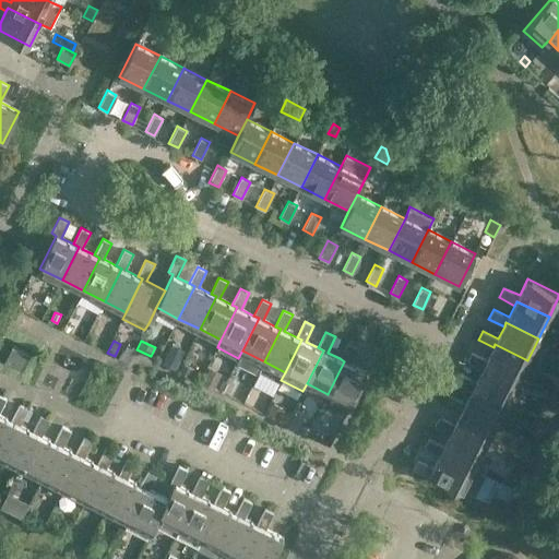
[(171,343),(162,361),(176,369),(185,351),(171,343)]
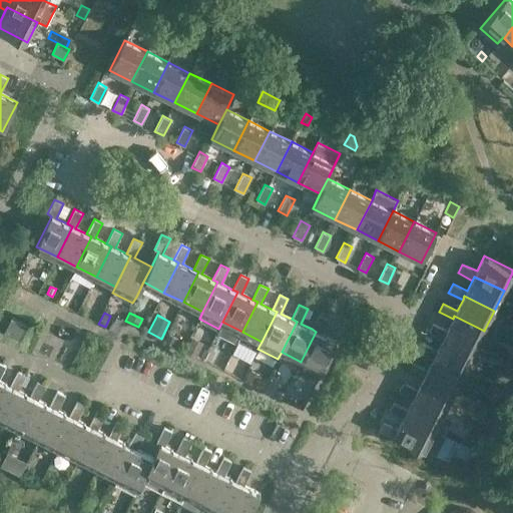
[(319,315),(312,329),(316,332),(301,362),(322,372),(337,342),(320,334),(328,319),(319,315)]
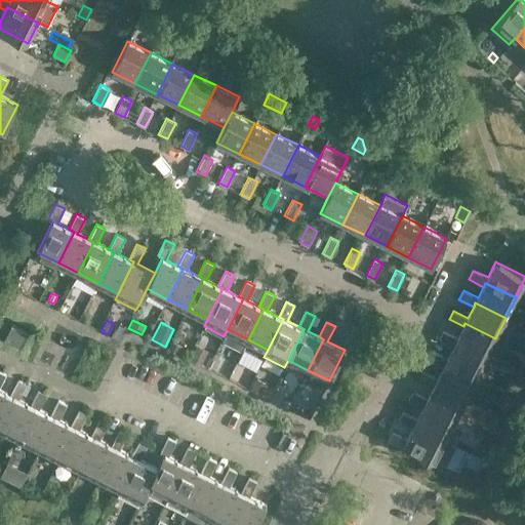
[(127,328),(118,323),(111,336),(121,340),(127,328)]
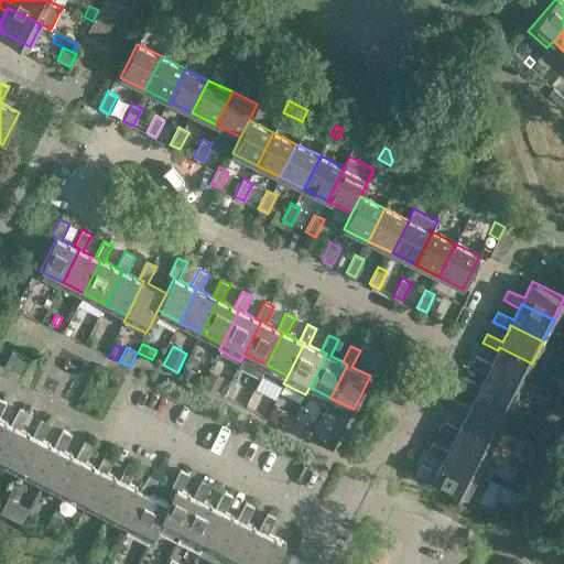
[(499,347),(498,350),(491,364),(476,356),(470,365),(487,372),(489,368),(521,384),(532,364),(499,347)]
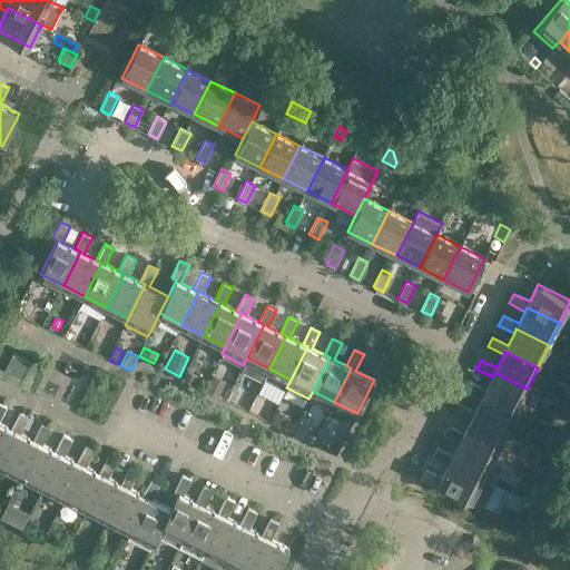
[(12,354),(6,369),(22,376),(29,362),(12,354)]
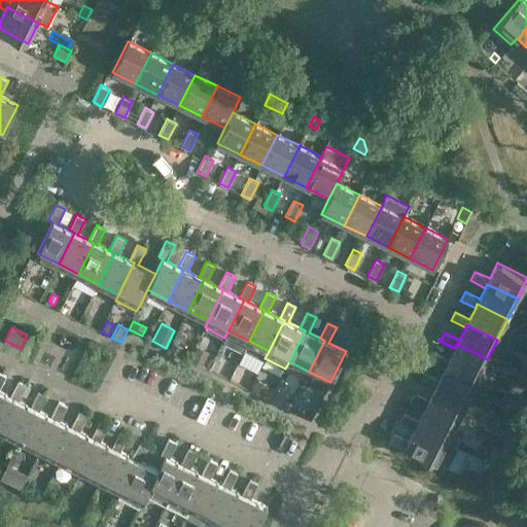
[(173,342),(169,350),(179,355),(183,347),(173,342)]
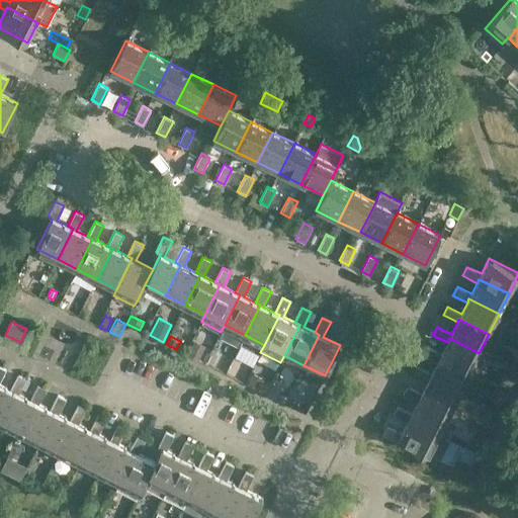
[(449,338),(447,342),(441,353),(427,346),(423,354),(437,362),(439,358),(469,373),(479,353),(449,338)]
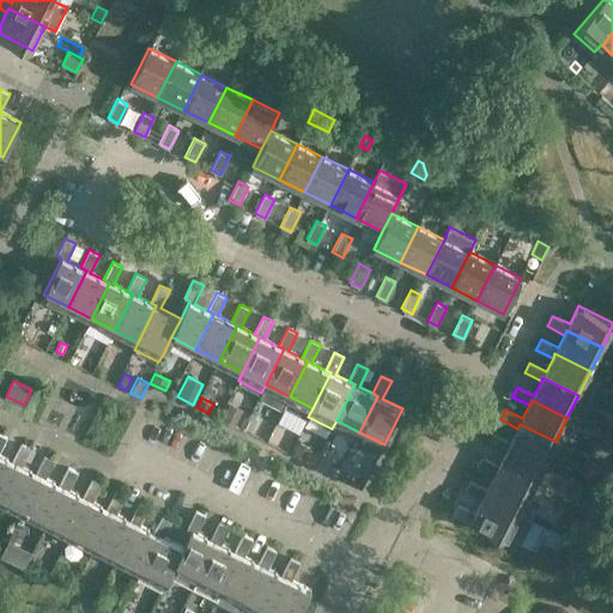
[(243,410),(230,404),(222,420),(235,426),(243,410)]
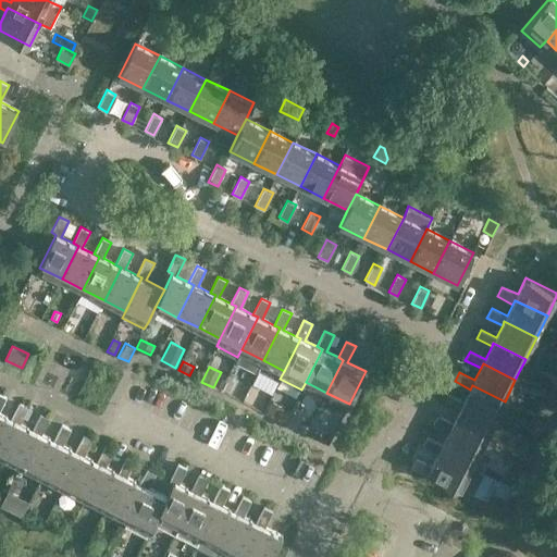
[(472,385),(470,390),(463,401),(448,394),(444,403),(459,410),(461,407),(494,423),(505,401),(472,385)]
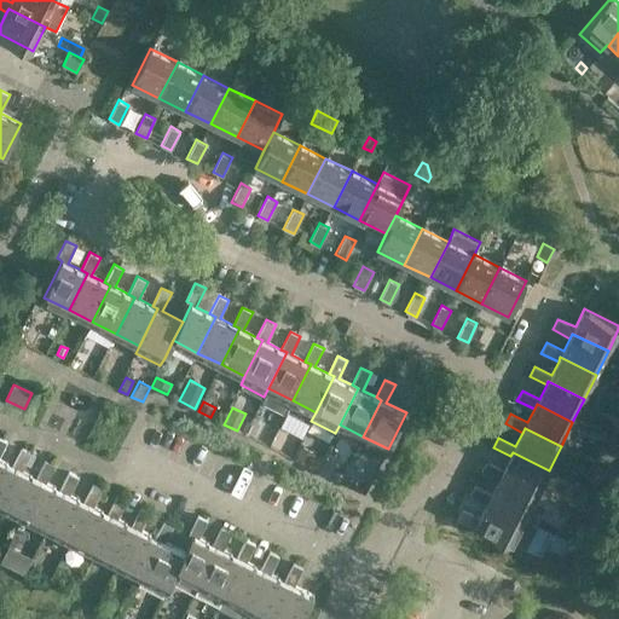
[(0,437),(0,502),(17,469),(12,467),(0,460),(0,456),(7,441),(0,437)]
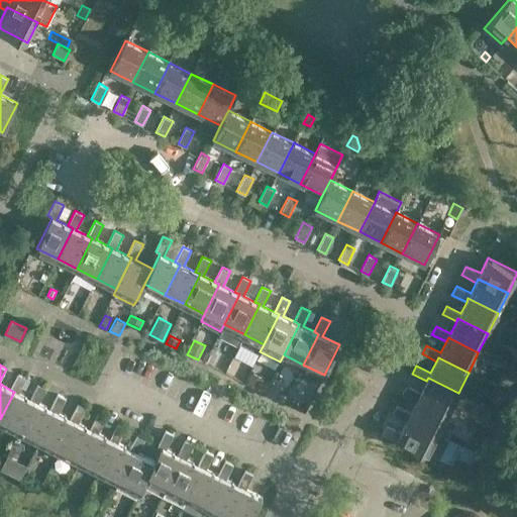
[(250,373),(244,384),(265,393),(270,382),(250,373)]
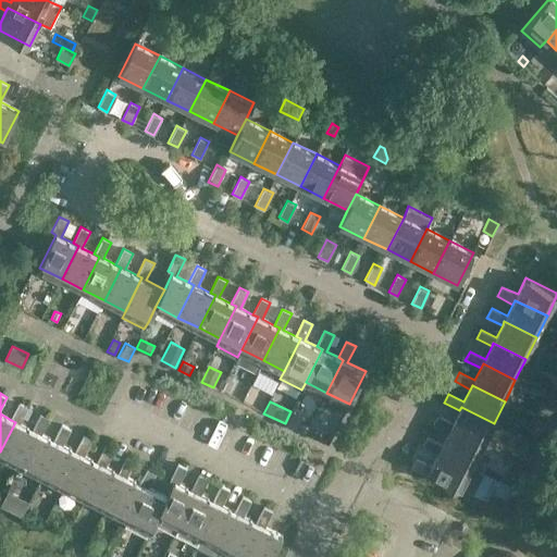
[(19,403),(11,420),(15,422),(0,452),(0,454),(21,465),(37,433),(32,430),(20,424),(28,408),(19,403)]
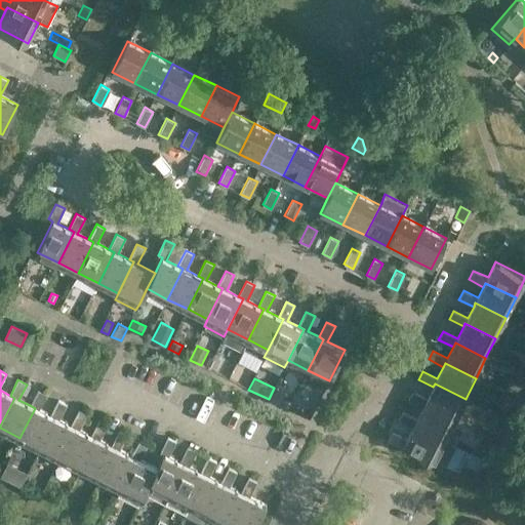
[(435,384),(433,387),(427,399),(412,392),(408,400),(422,407),(425,403),(455,418),(466,399),(435,384)]
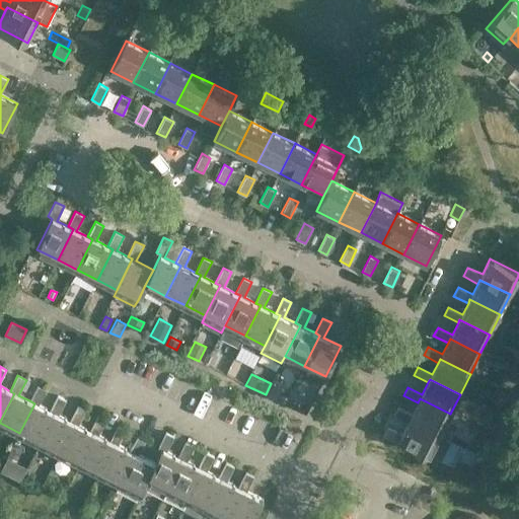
[(285,389),(273,383),(267,395),(279,401),(285,389)]
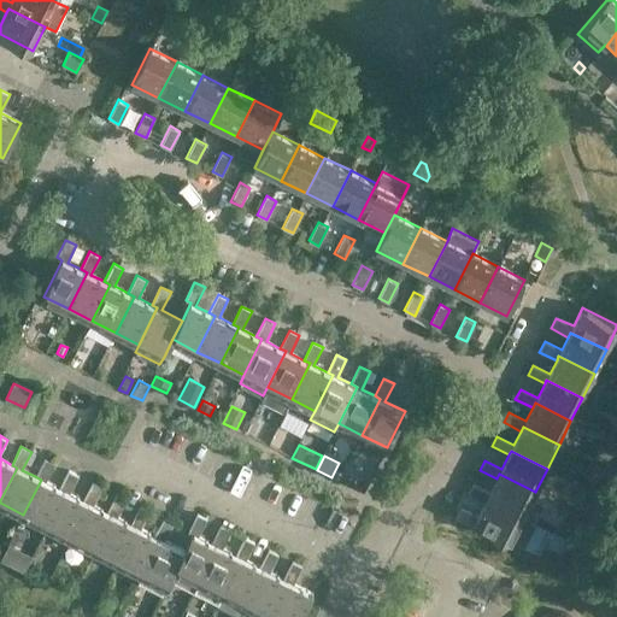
[(45,458),(35,476),(41,480),(23,515),(46,527),(64,491),(59,488),(46,482),(56,463),(45,458)]
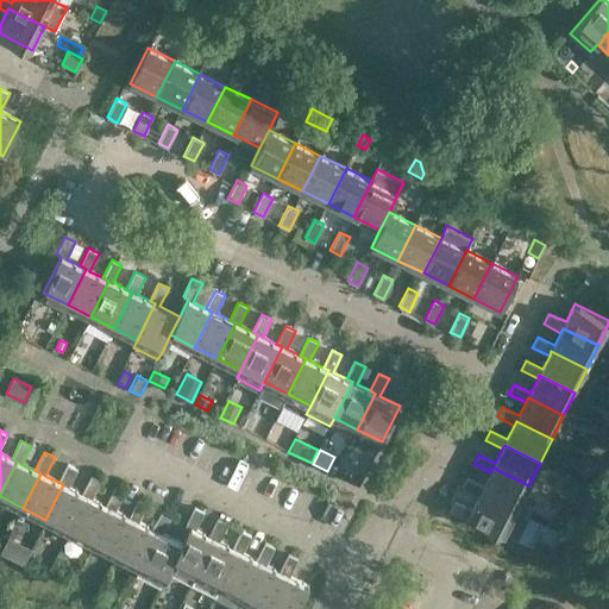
[(68,464),(58,482),(63,484),(45,520),(69,532),(87,496),(82,494),(68,487),(77,469),(68,464)]
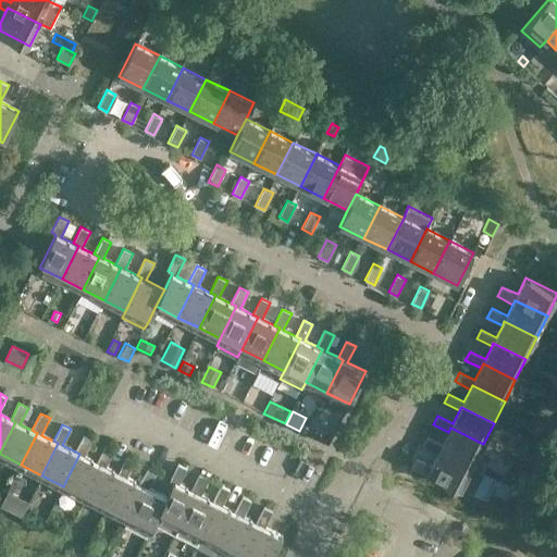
[(309,426),(305,424),(300,431),(306,434),(309,426)]
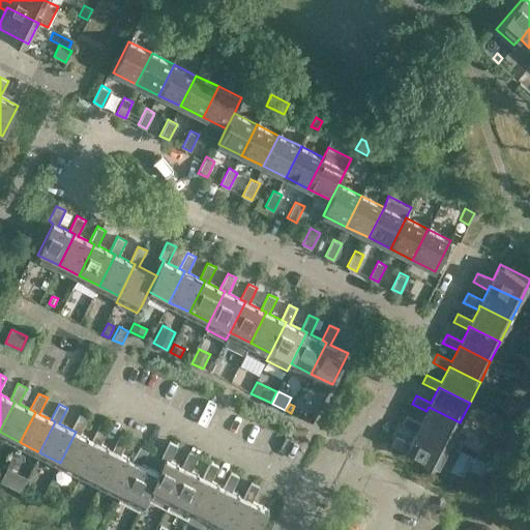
[(429,407),(427,411),(421,422),(406,415),(402,424),(416,432),(418,428),(449,443),(460,422),(429,407)]
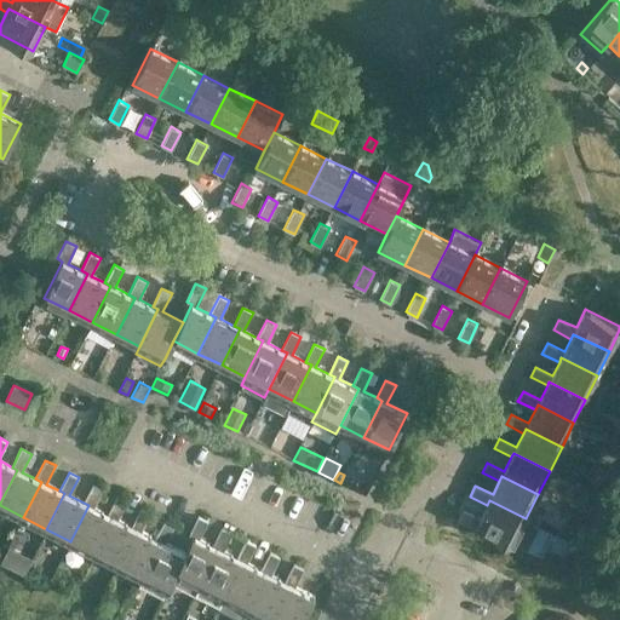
[(93,484),(84,503),(89,505),(70,541),(95,554),(113,517),(107,515),(93,507),(103,489),(93,484)]
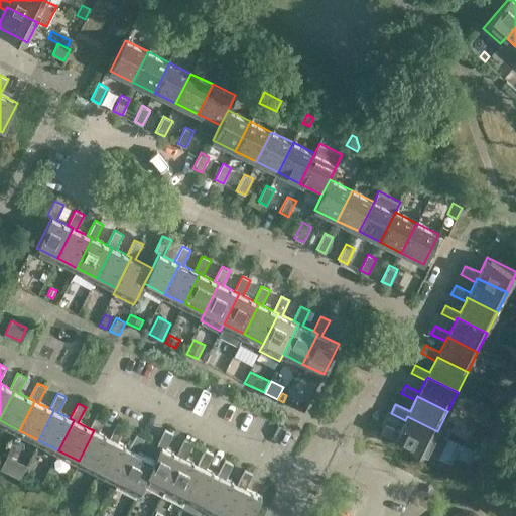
[(97,413),(89,428),(94,430),(79,461),(98,471),(113,440),(109,438),(98,432),(106,417),(97,413)]
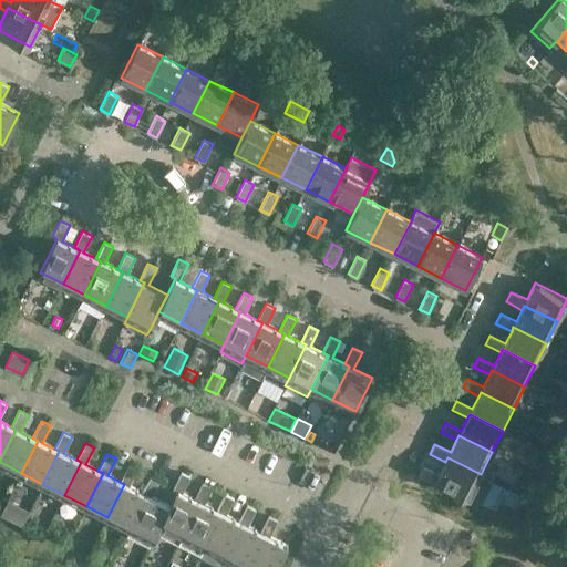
[(447,457),(445,462),(440,474),(423,466),(419,476),(435,484),(436,481),(470,496),(481,474),(447,457)]
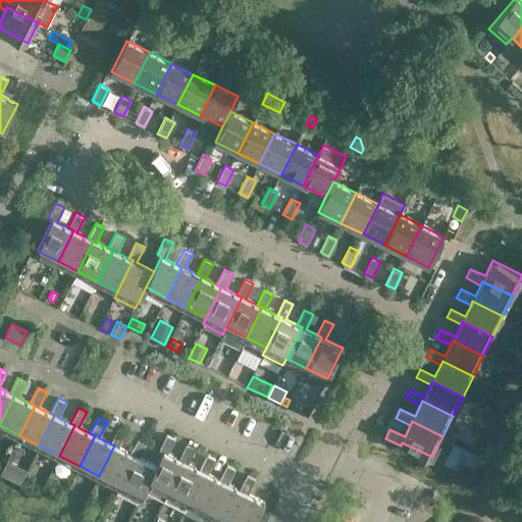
[(118,428),(110,444),(114,446),(99,476),(119,486),(135,456),(131,454),(119,448),(126,432),(118,428)]
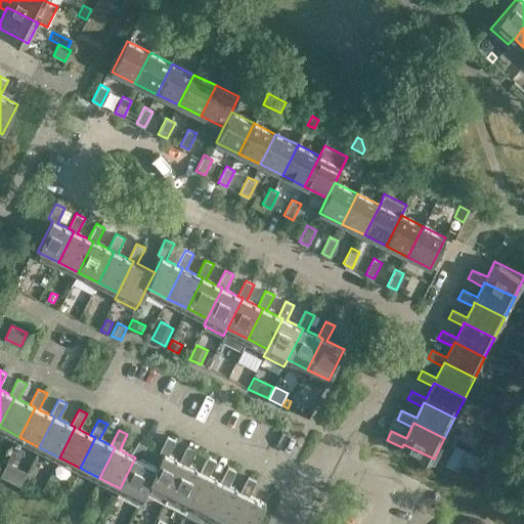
[(494,439),(482,433),(474,449),(486,455),(494,439)]
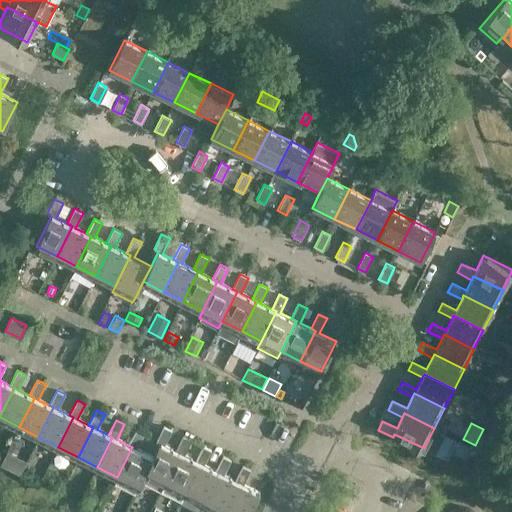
[(181,452),(176,450),(165,444),(172,430),(163,426),(157,440),(161,442),(153,457),(141,479),(162,489),(181,452)]
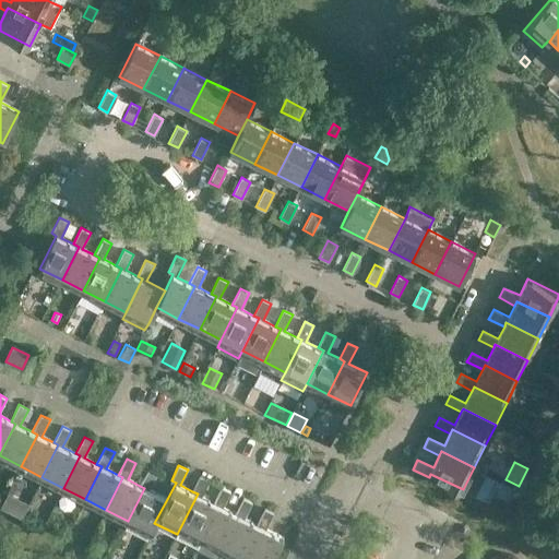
[(154,523),(167,499),(149,490),(157,474),(147,470),(140,486),(144,488),(128,521),(126,525),(149,536),(154,523)]
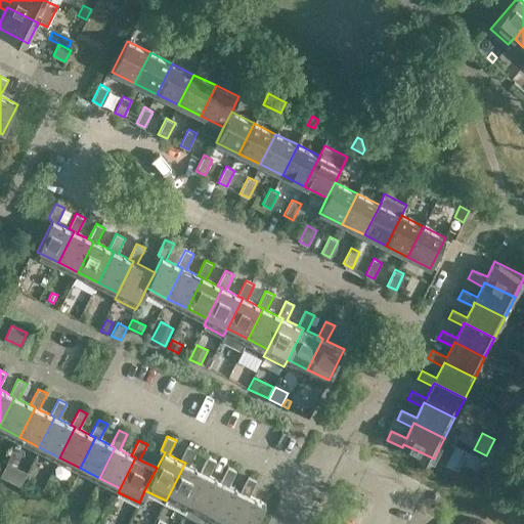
[(186,511),(189,504),(205,473),(201,470),(189,465),(197,450),(187,446),(180,461),(185,463),(166,500),(186,511)]
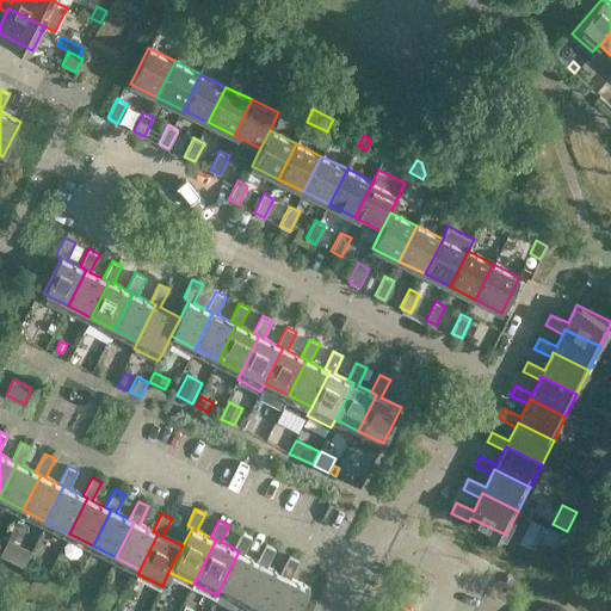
[(242,532),(234,548),(239,551),(221,587),(245,599),(263,562),(258,560),(244,554),(252,537),(242,532)]
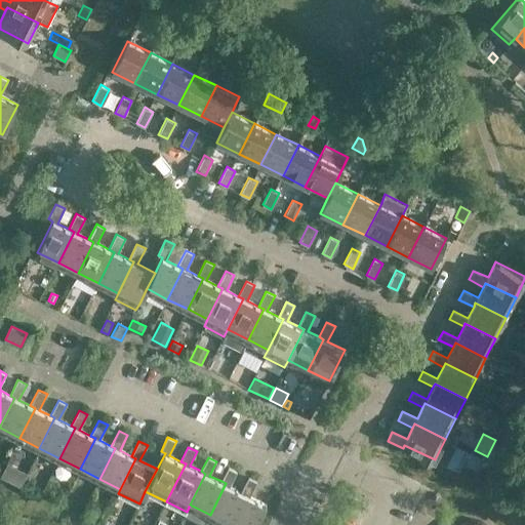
[(45,479),(50,469),(40,465),(36,475),(45,479)]
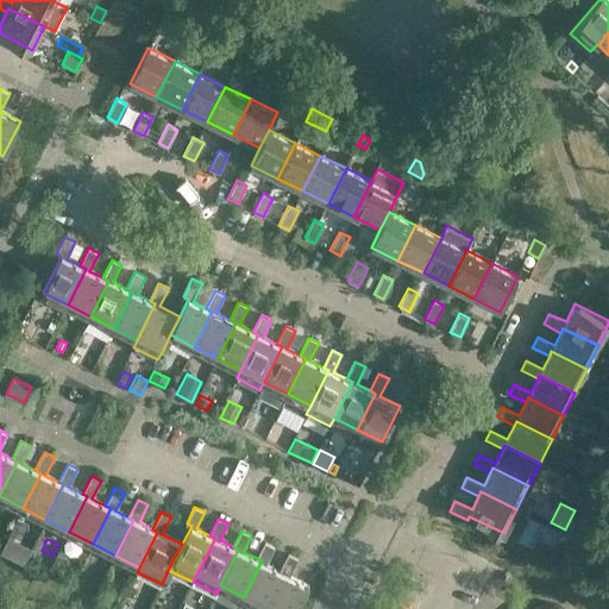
[(265,541),(257,558),(262,560),(244,597),(265,608),(267,608),(284,572),(280,570),(267,563),(275,547),(265,541)]
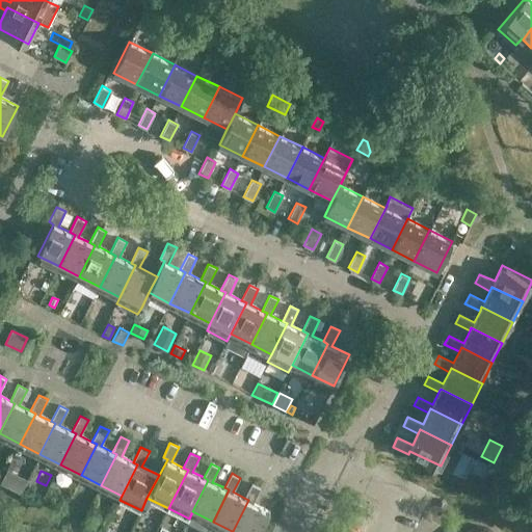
[(251,483),(244,498),(248,500),(233,531),(259,531),(270,511),(254,502),(261,487),(251,483)]
